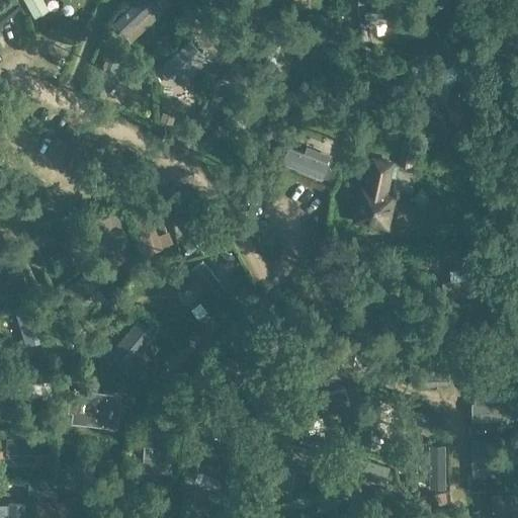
[(24,0),(34,17),(48,9),(42,0),(24,0)]
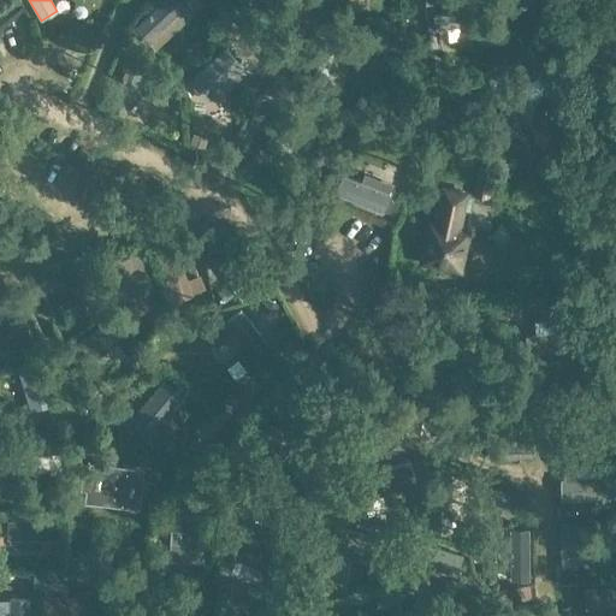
[(154,29),(166,18),(182,4),(193,15),(207,1),(205,0),(160,0),(142,18),(154,29)]
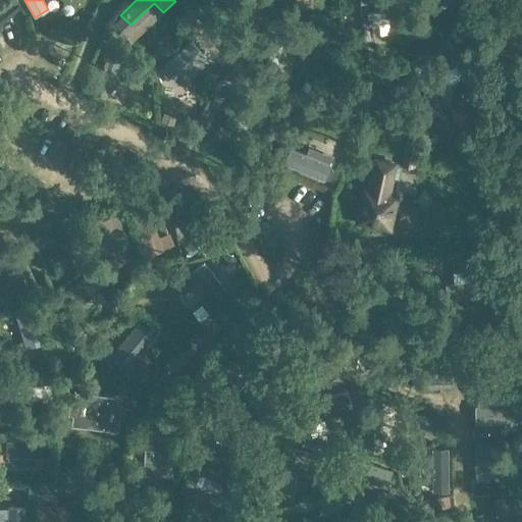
[(180,17),(189,25),(201,14),(193,5),(180,17)]
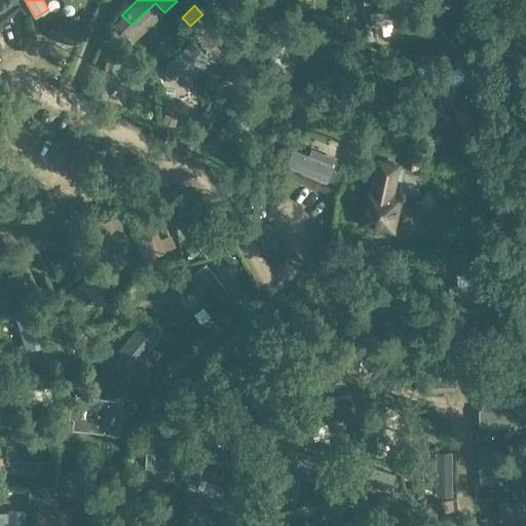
[(384,26),(409,22),(414,22),(412,7),(376,12),(377,26),(384,26)]
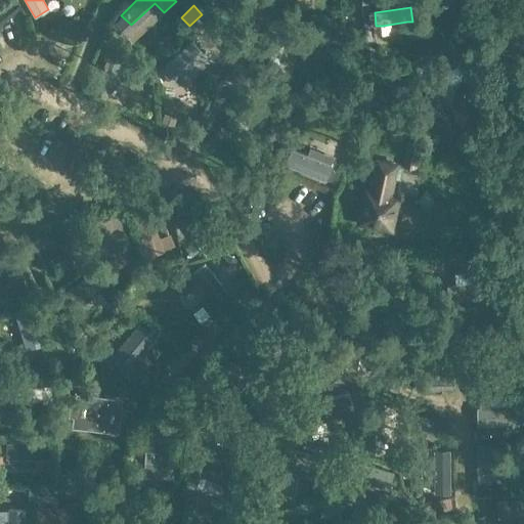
[(343,24),(334,20),(331,28),(340,32),(343,24)]
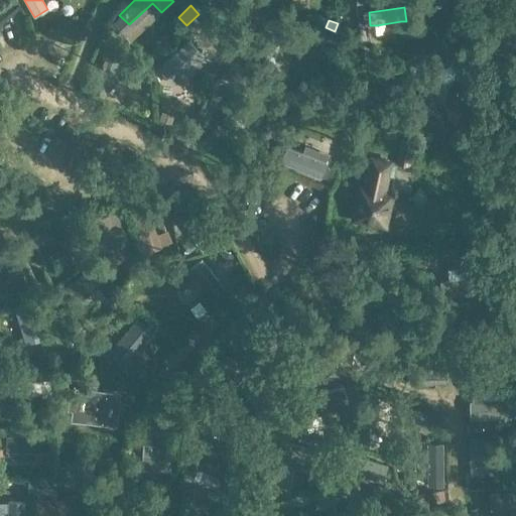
[(274,74),(285,38),(273,34),(262,70),(274,74)]
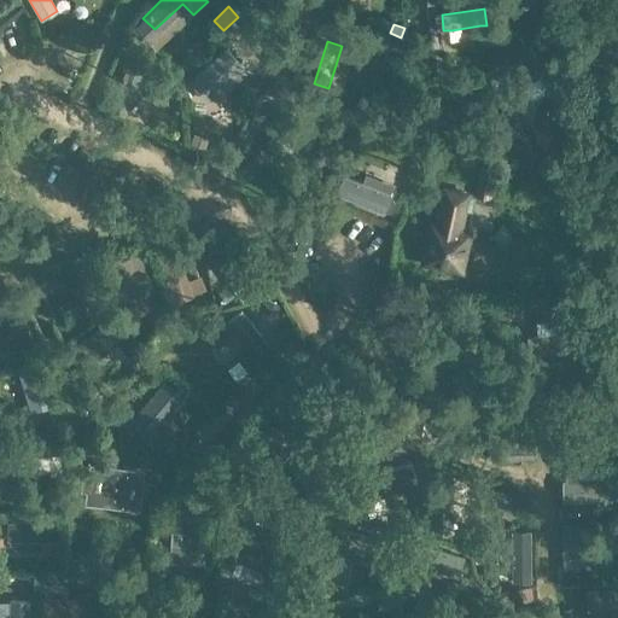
[(182,92),(198,109),(242,69),(226,52),(182,92)]
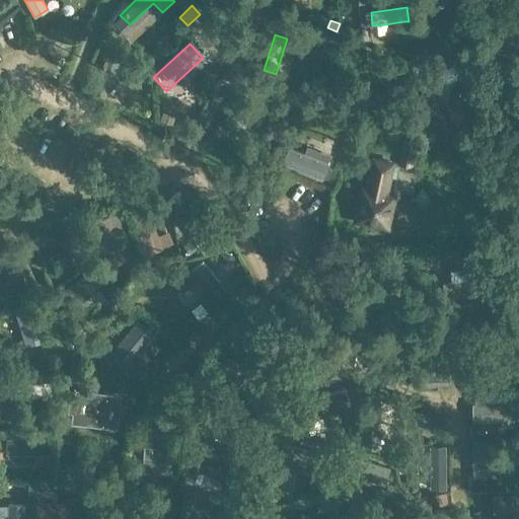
[(108,54),(94,89),(95,93),(103,96),(106,94),(121,59),(108,54)]
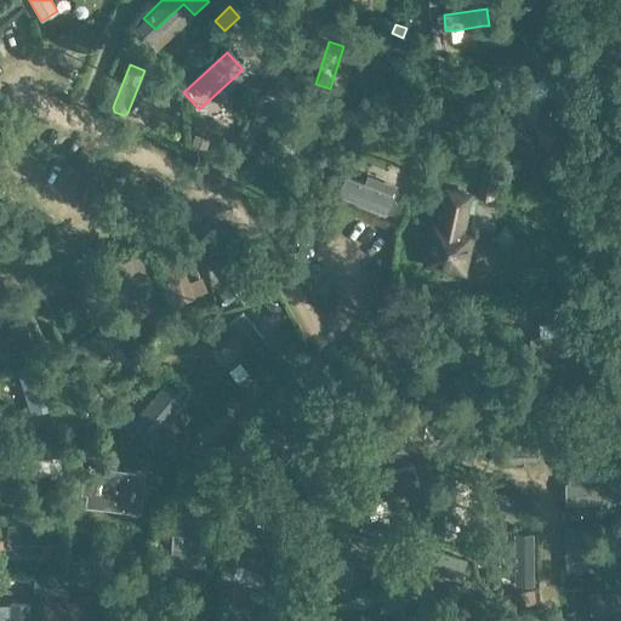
[(453,107),(467,104),(465,90),(450,92),(453,107)]
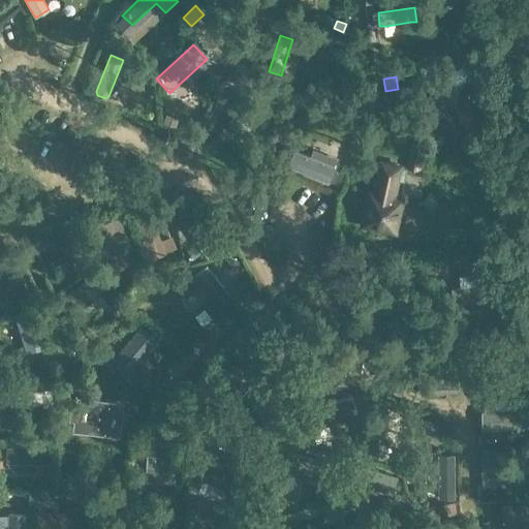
[(243,85),(221,126),(261,146),(272,126),(263,122),(276,102),(243,85)]
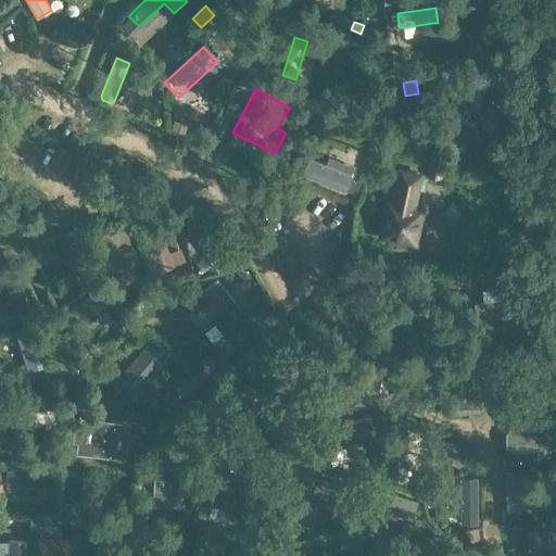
[(440,179),(443,162),(445,152),(433,149),(427,177),(440,179)]
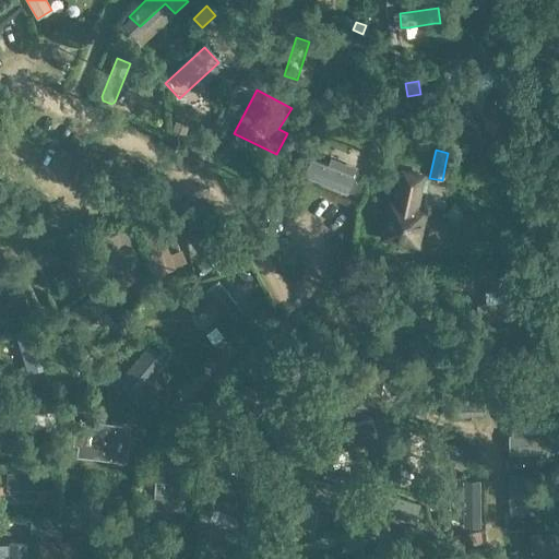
[(408,167),(428,170),(430,158),(412,154),(408,167)]
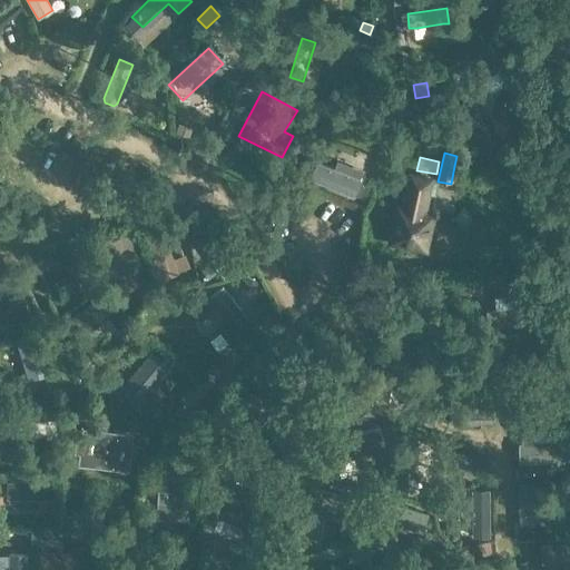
[(360,197),(364,188),(361,183),(364,174),(338,163),(335,170),(318,164),(311,179),(354,198),(360,197)]
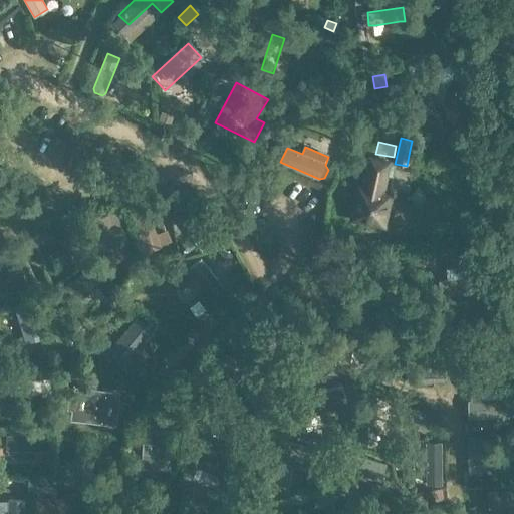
[(359,188),(353,219),(384,226),(392,195),(382,194),(390,164),(370,160),(363,189),(359,188)]
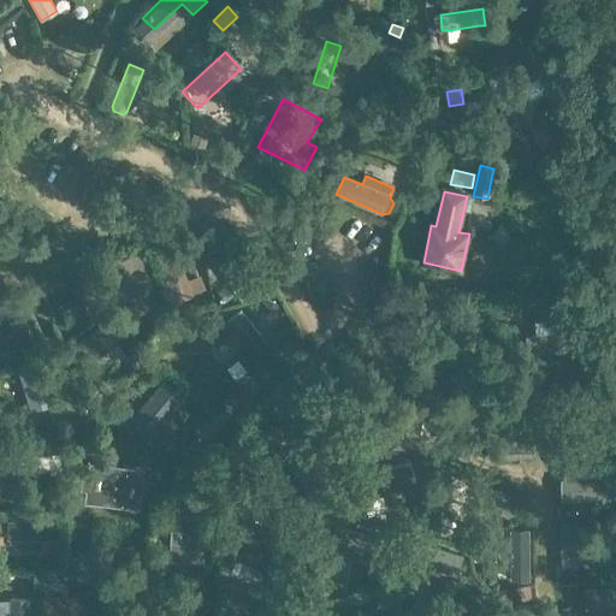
[(312,214),(321,201),(312,194),(302,206),(312,214)]
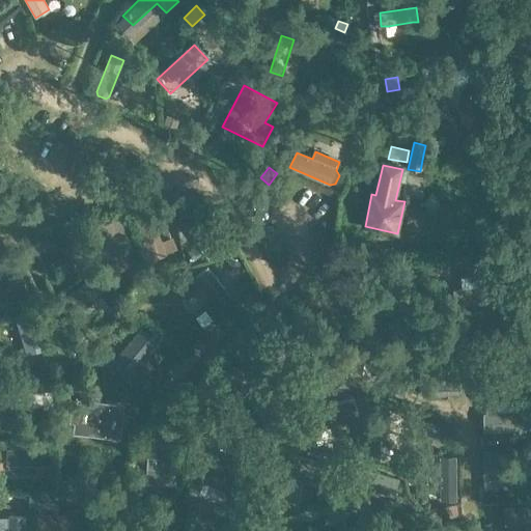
[(5,188),(0,193),(0,200),(5,205),(15,196),(5,188)]
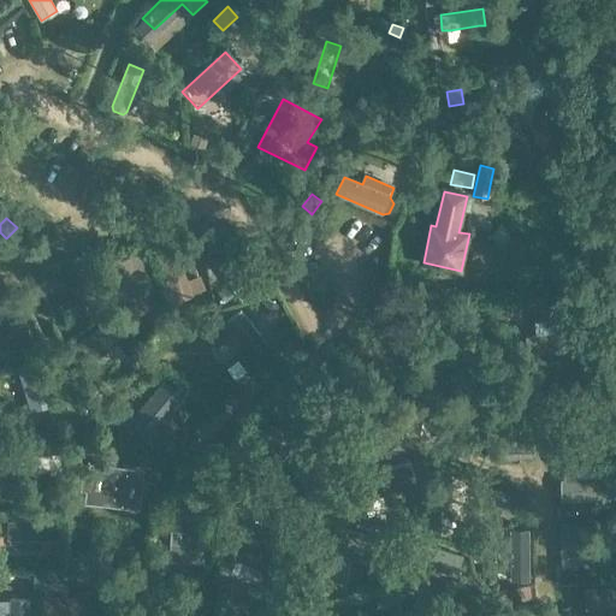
[(173,300),(191,294),(187,280),(176,248),(158,254),(173,300)]
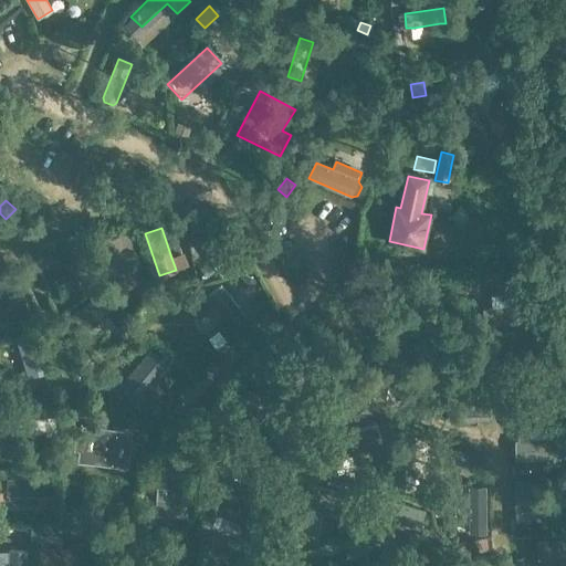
[(222,230),(210,239),(233,270),(234,272),(247,263),(222,230)]
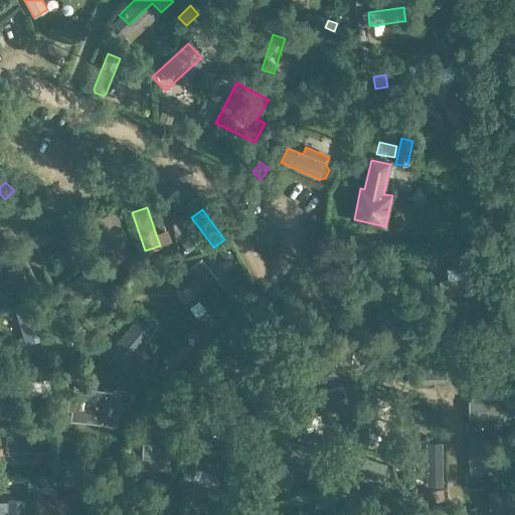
[(113,259),(131,252),(117,211),(100,216),(113,259)]
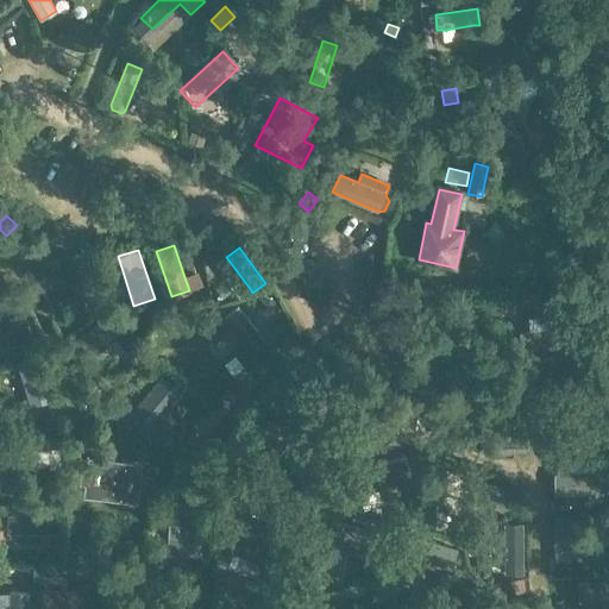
[(77,265),(80,276),(89,308),(104,303),(92,262),(77,265)]
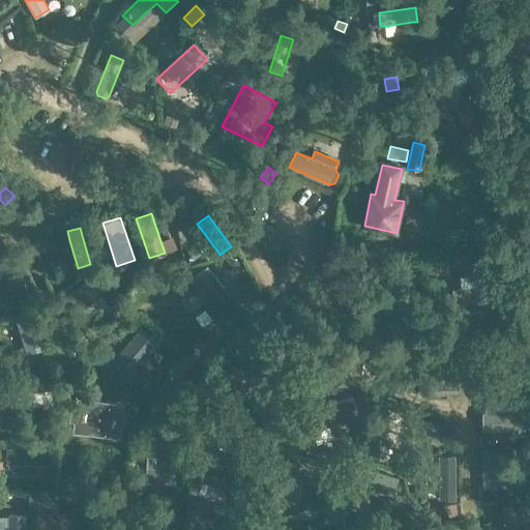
[(56,232),(42,235),(45,243),(58,240),(56,232)]
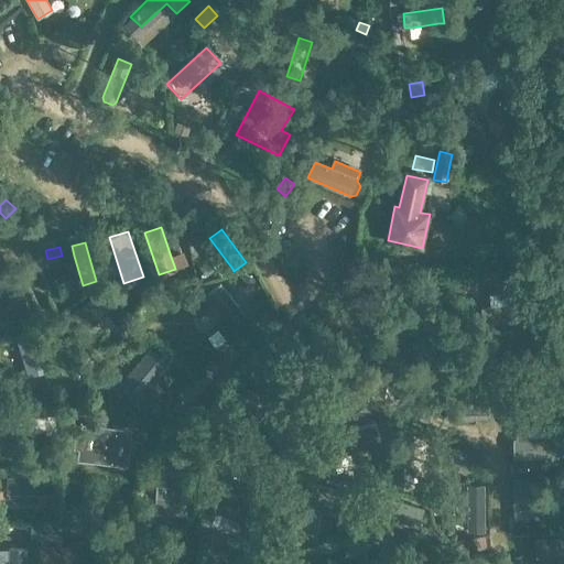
[(199,269),(205,275),(213,270),(207,262),(199,269)]
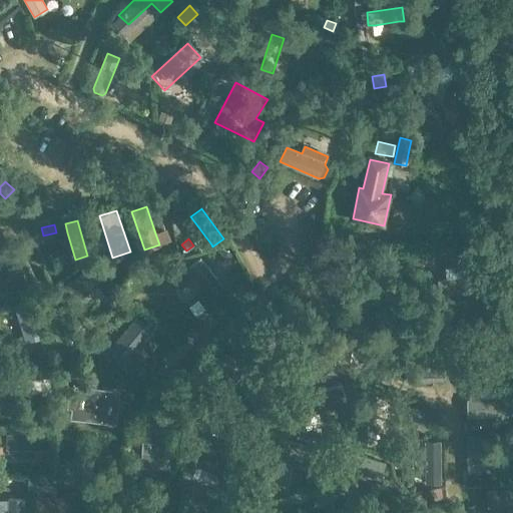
[(223,248),(219,258),(227,262),(232,253),(223,248)]
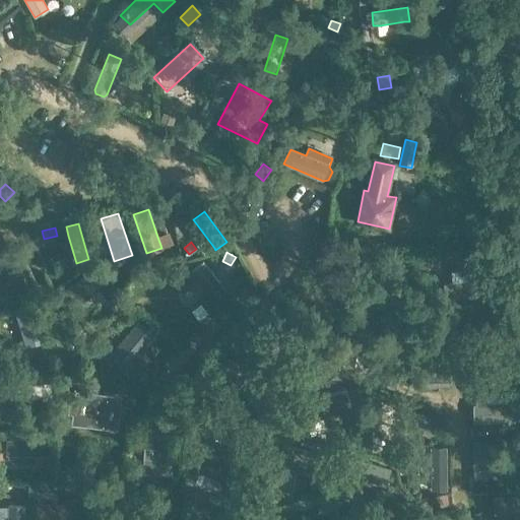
[(433,256),(419,257),(420,267),(434,266),(433,256)]
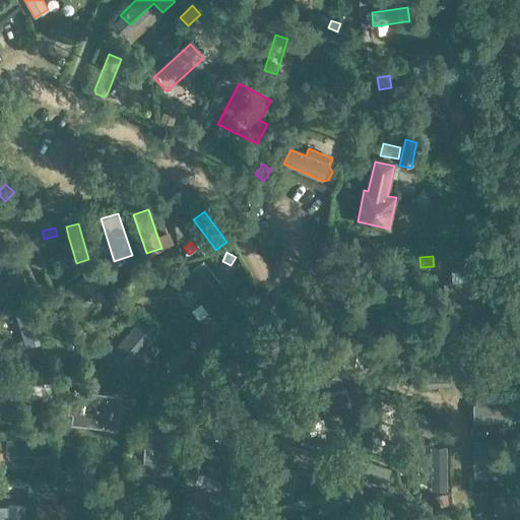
[(226,294),(201,262),(190,271),(215,303),(226,294)]
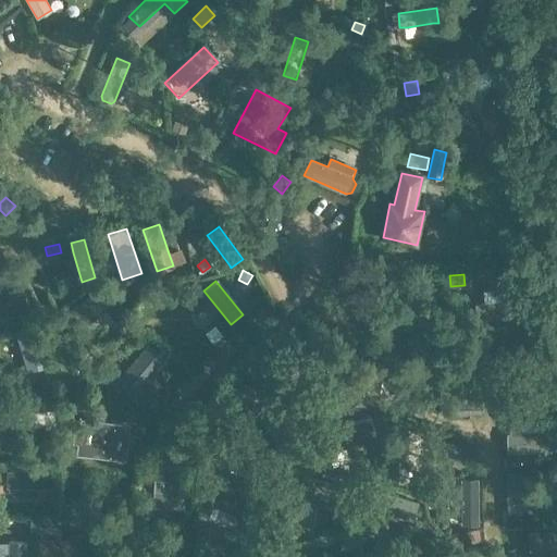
[(0,289),(0,304),(25,296),(21,283),(0,289)]
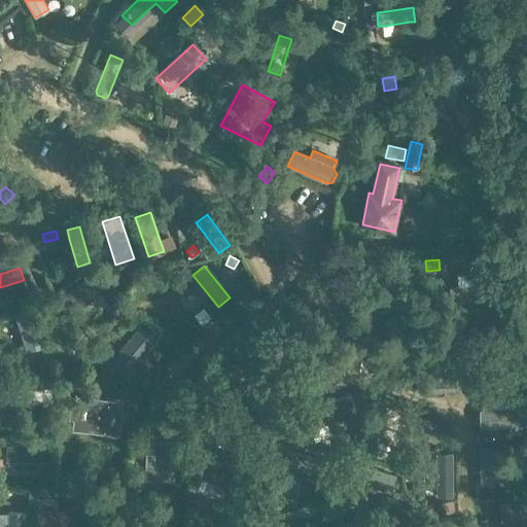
[(59,300),(67,312),(101,289),(93,277),(59,300)]
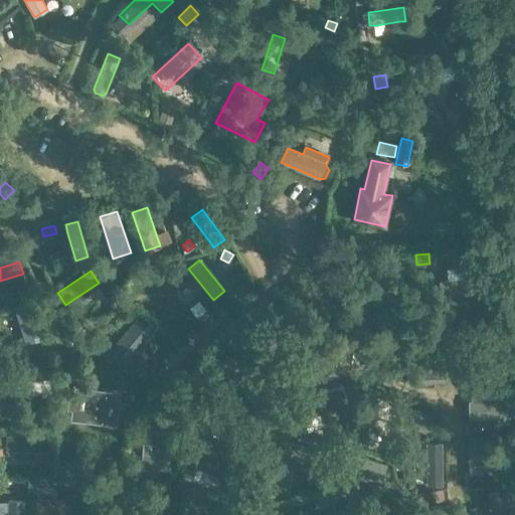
[(472,281),(448,283),(439,284),(441,298),(481,294),(479,280),(472,281)]
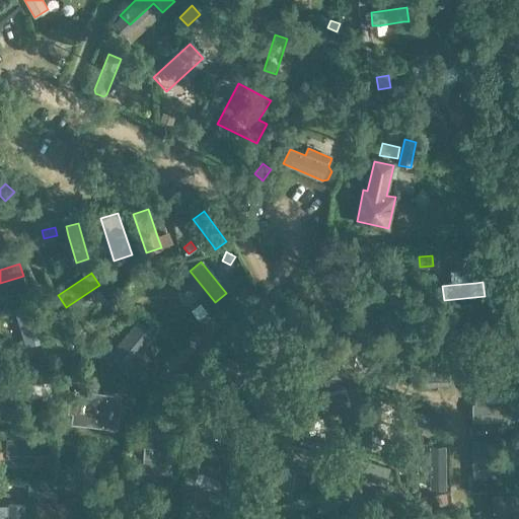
[(210,316),(199,301),(190,309),(201,323),(210,316)]
